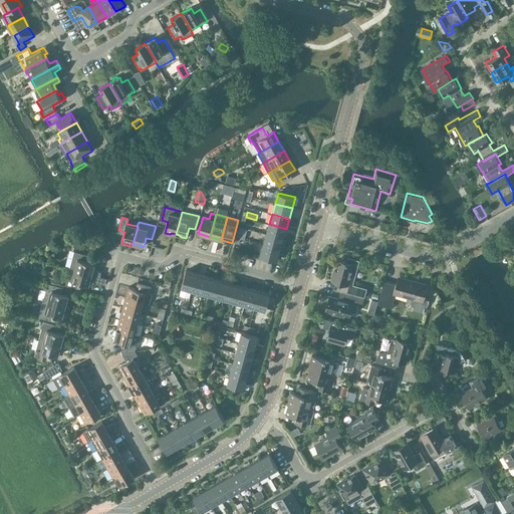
[(266,235),(283,239),(286,229),(269,224),(266,235)]
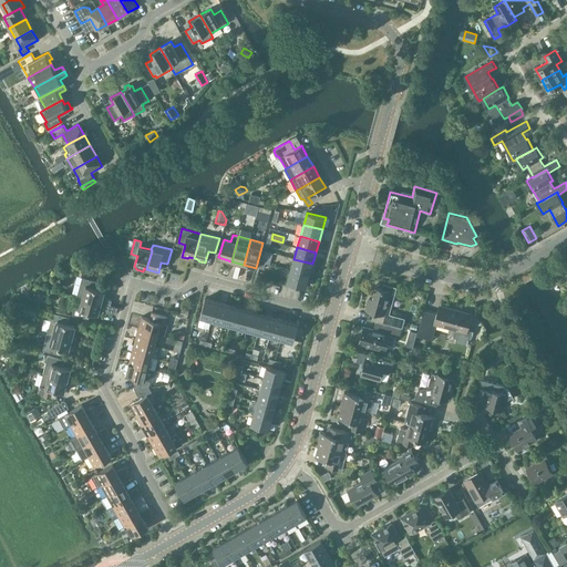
[(98,251),(91,255),(95,263),(102,259),(98,251)]
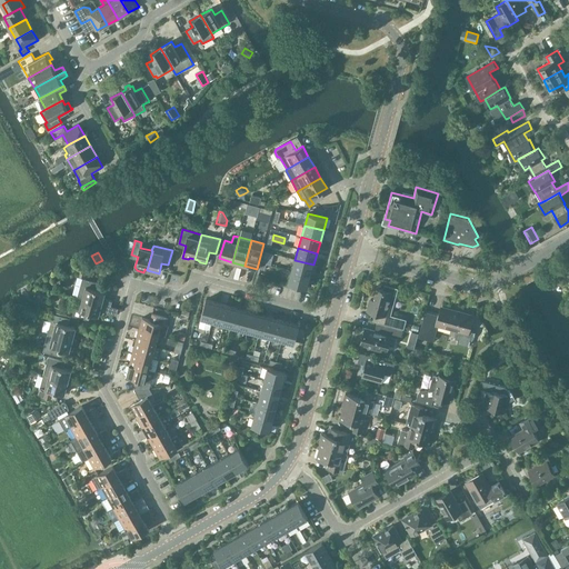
[(313,265),(295,260),(291,271),(310,277),(313,265)]
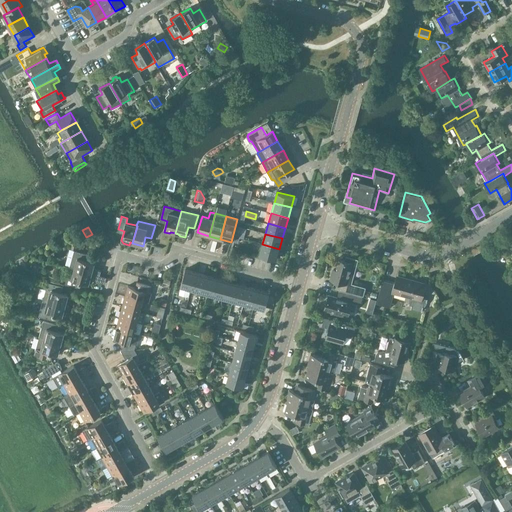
[(154,238),(151,246),(161,250),(165,243),(154,238)]
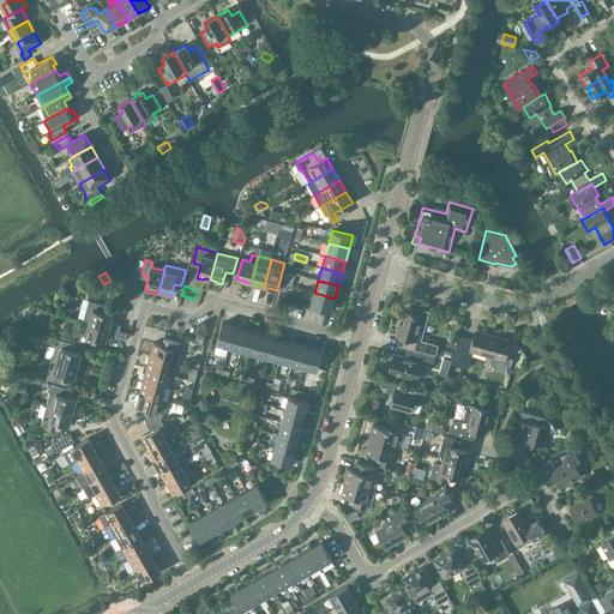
[(331,312),(335,299),(314,293),(311,306),(331,312)]
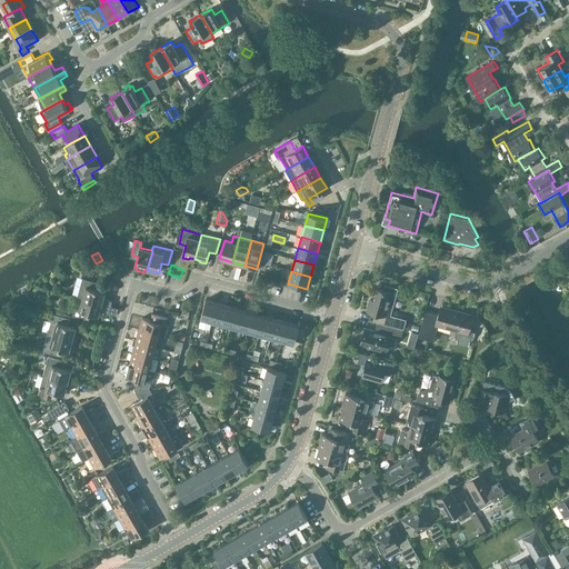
[(111,307),(111,306),(112,301),(106,299),(107,295),(106,291),(96,289),(97,282),(82,279),(78,298),(82,299),(111,307)]
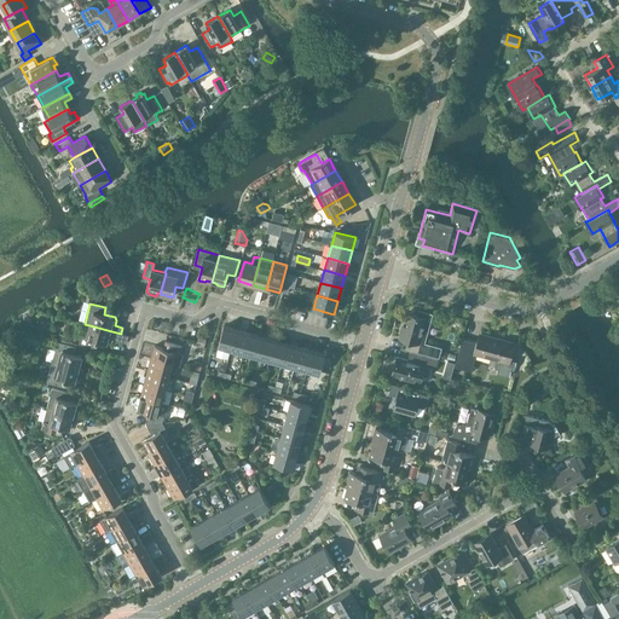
[(404,325),(400,337),(409,340),(406,348),(428,354),(431,346),(420,342),(426,318),(411,313),(408,327),(404,325)]
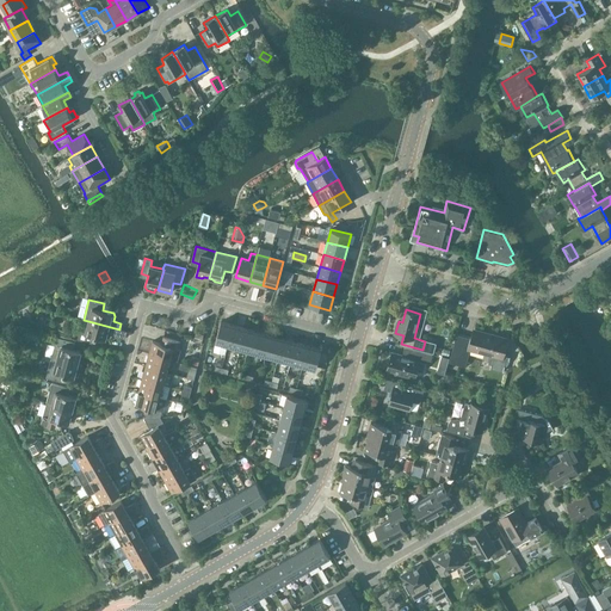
[(119,329),(88,321),(86,333),(80,332),(78,339),(93,344),(96,337),(106,339),(109,331),(111,332),(110,334),(125,339),(128,331),(119,328),(119,329)]
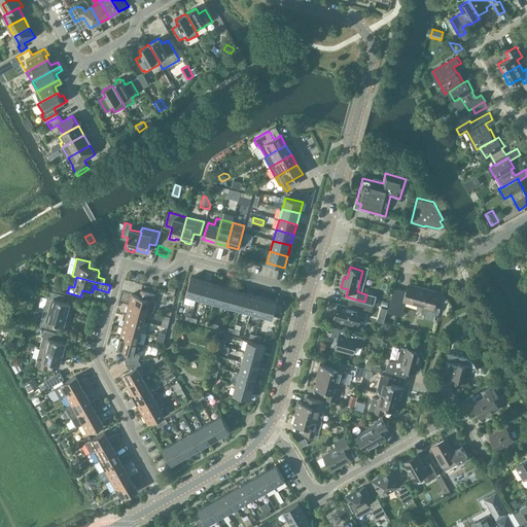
[(198,297),(202,281),(190,278),(186,294),(198,297)]
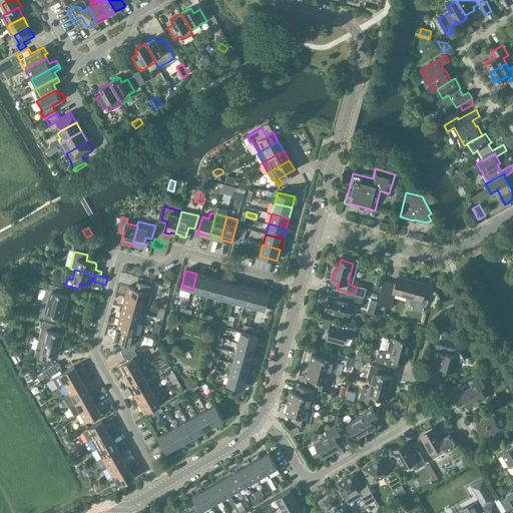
[(196,274),(192,290),(202,293),(207,276),(196,274)]
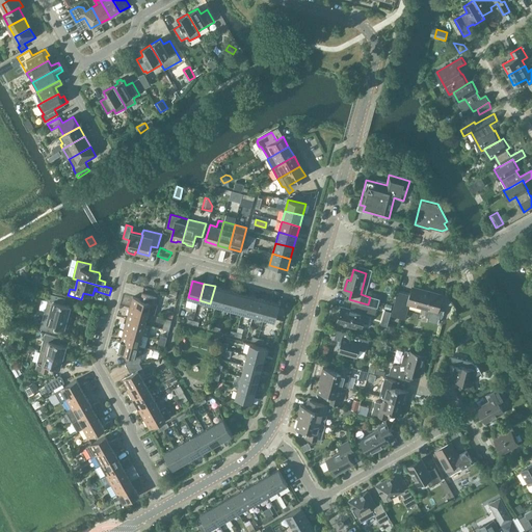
[(221,307),(225,289),(215,286),(210,303),(221,307)]
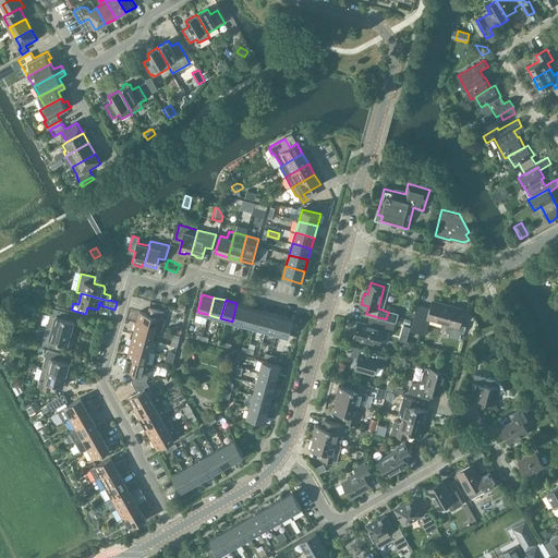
[(432,310),(417,305),(411,329),(426,332),(429,318),(447,324),(447,325),(447,326),(447,327),(447,328),(447,329),(448,330),(448,331),(449,332),(448,337),(449,337),(459,339),(460,340),(461,335),(462,334),(463,332),(464,332),(464,331),(465,330),(465,329),(466,326),(459,325),(463,310),(434,302),(432,310)]
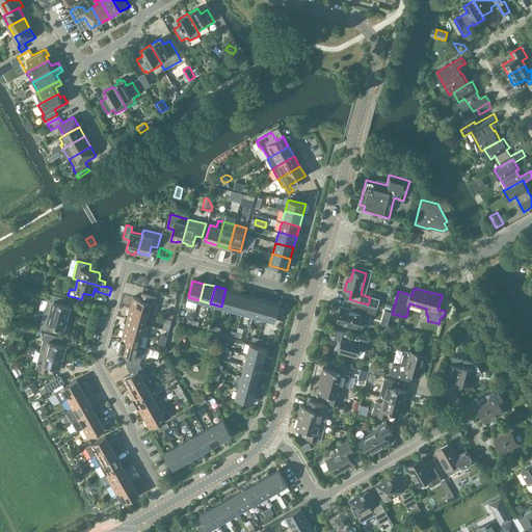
[(178,291),(171,289),(169,297),(176,298),(178,291)]
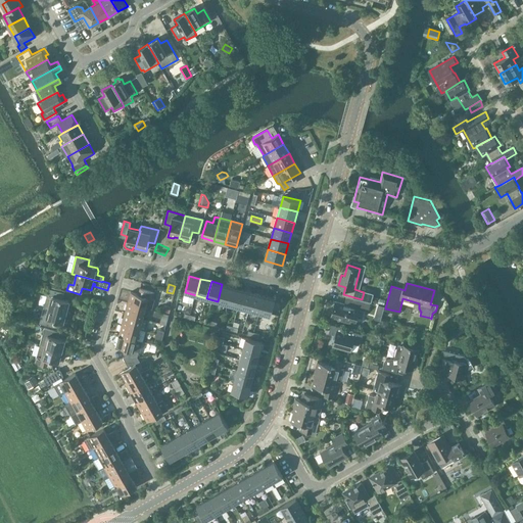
[(228,304),(233,287),(222,284),(218,301),(228,304)]
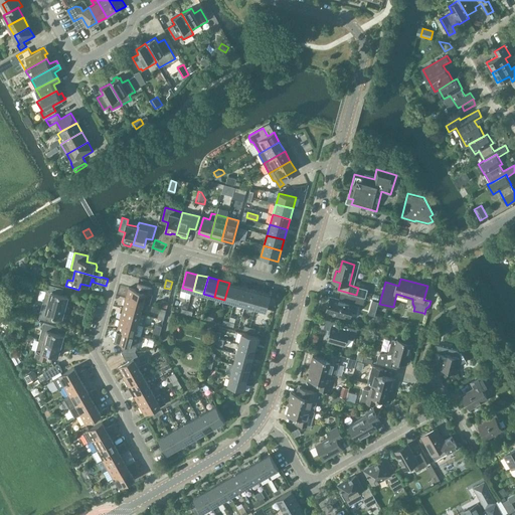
[(234,303),(239,286),(229,283),(224,300),(234,303)]
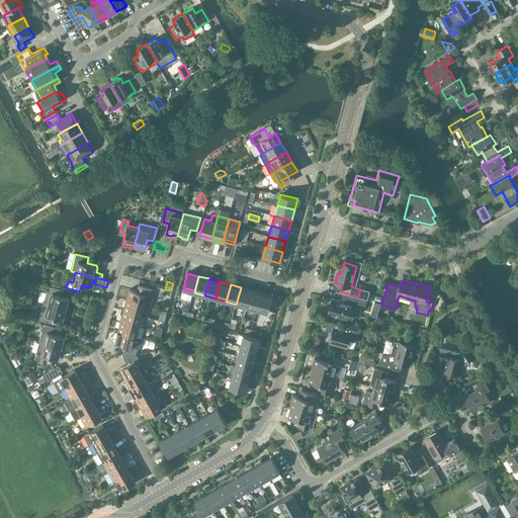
[(126,300),(145,305),(147,294),(151,295),(153,289),(140,285),(138,291),(130,289),(126,300)]
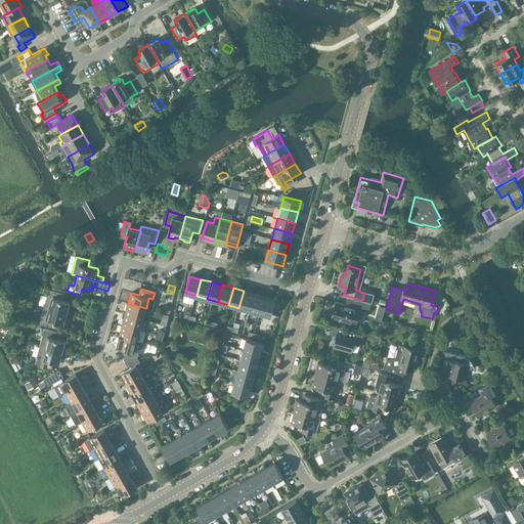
[(54,321),(63,323),(67,322),(68,317),(66,316),(68,308),(70,309),(72,304),(70,302),(60,299),(62,293),(49,290),(40,323),(53,328),(54,321)]
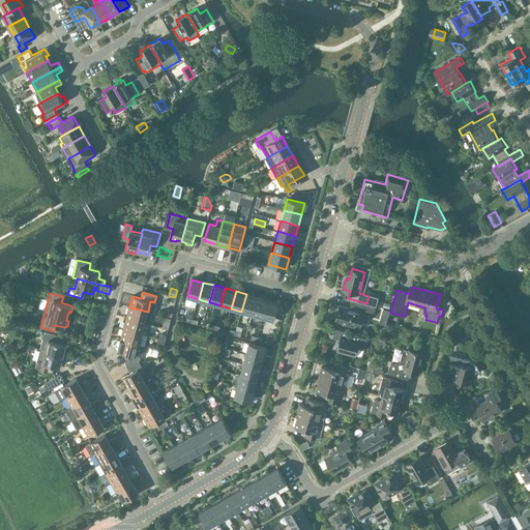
[(253,315),(257,297),(246,294),(241,312),(253,315)]
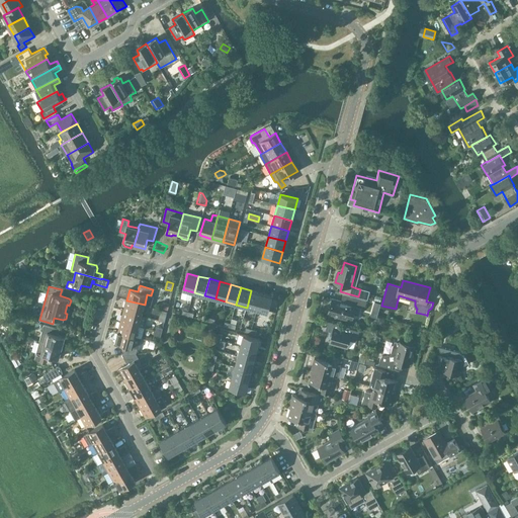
[(257,310),(262,293),(251,290),(247,308),(257,310)]
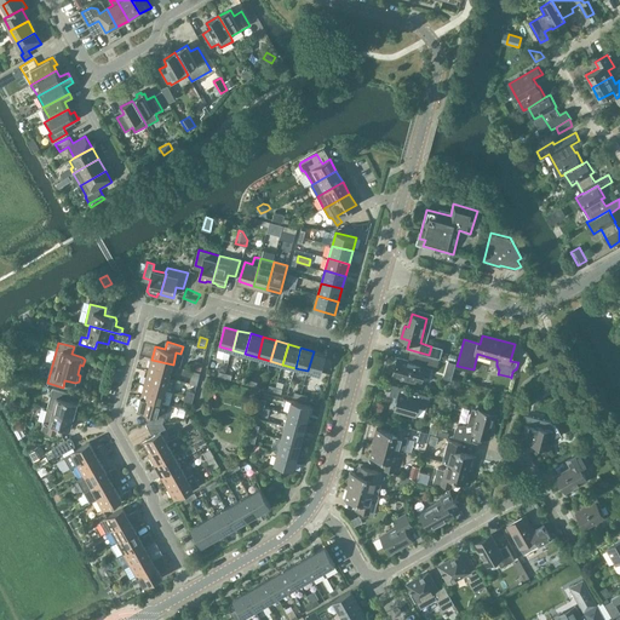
[(314,351),(308,371),(321,374),(327,355),(314,351)]
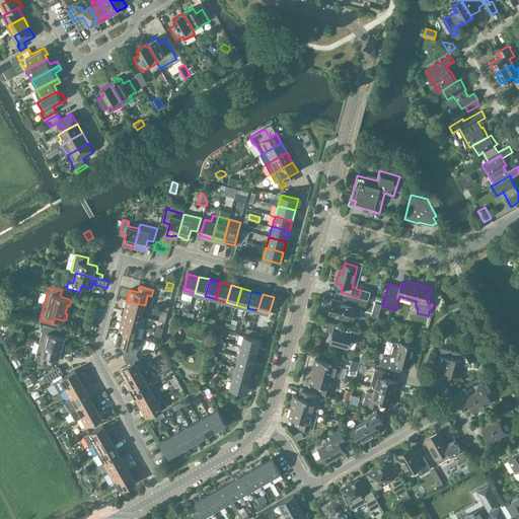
[(343,302),(334,299),(328,315),(353,321),(357,306),(365,308),(367,301),(345,295),(343,302)]
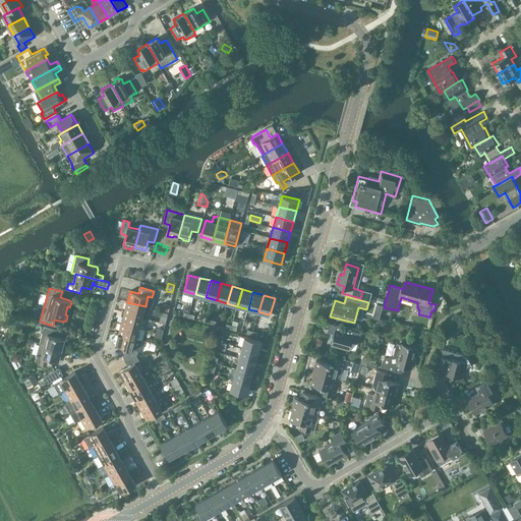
[(146,306),(127,302),(124,312),(142,317),(143,311),(149,313),(150,308),(146,306)]
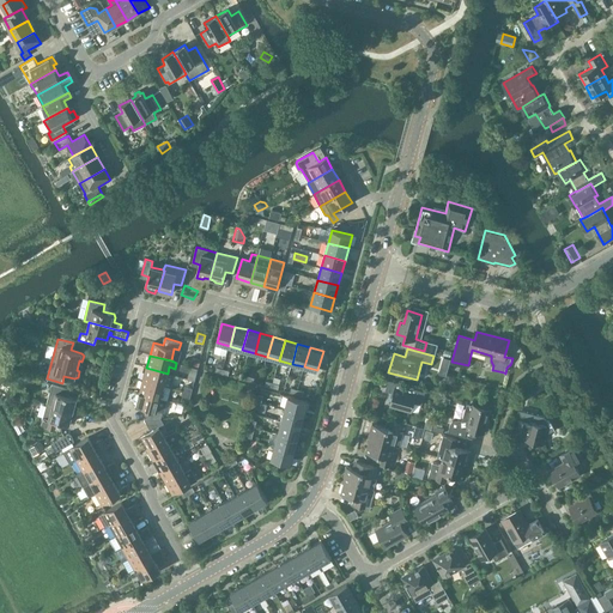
[(168,374),(146,368),(143,380),(164,386),(168,374)]
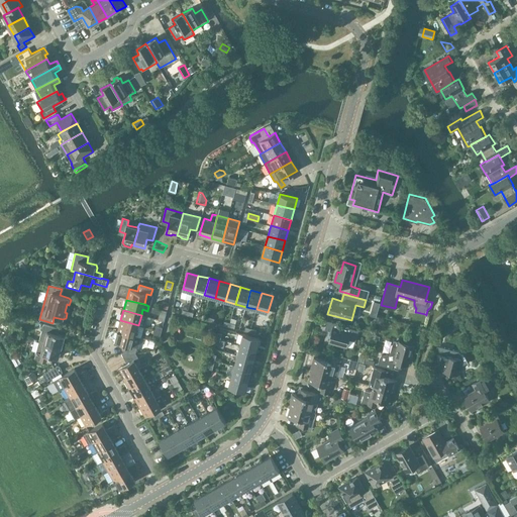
[(118,331),(135,336),(138,325),(120,320),(118,331)]
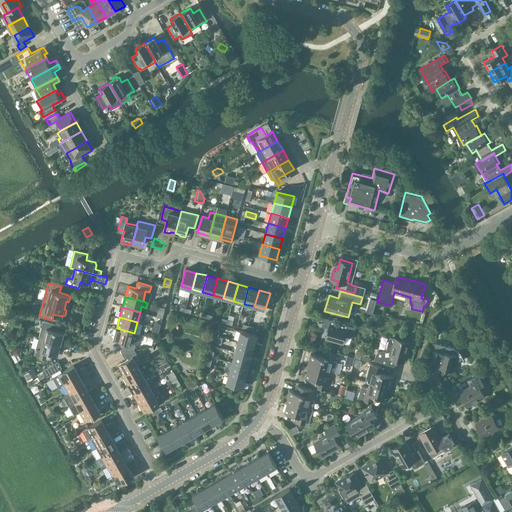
[(355,328),(345,325),(345,323),(325,318),(322,326),(329,328),(326,339),(344,344),(346,337),(352,339),(355,328)]
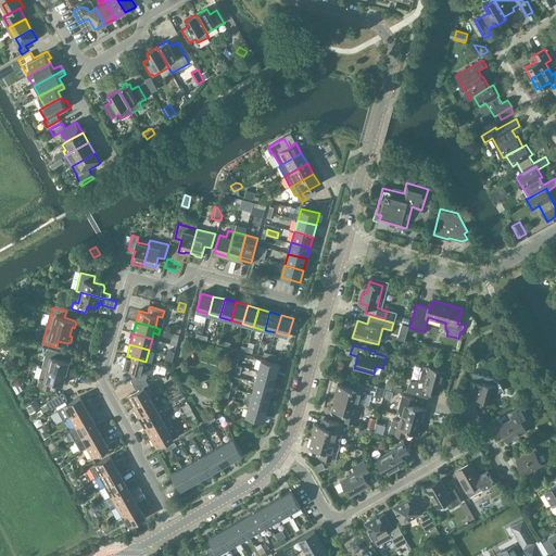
[(66,373),(67,369),(70,369),(71,364),(70,362),(60,358),(62,352),(48,349),(42,367),(66,374),(66,373)]
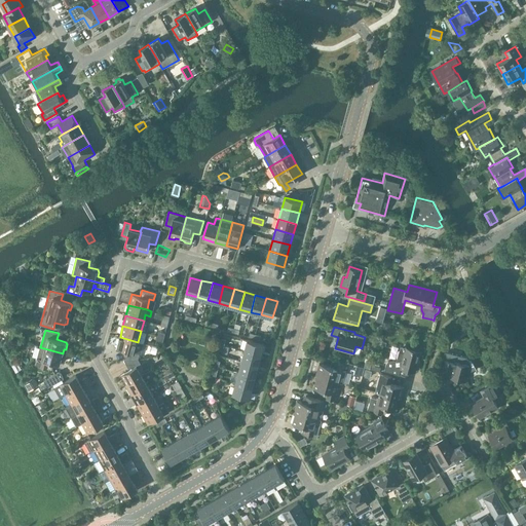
[(124,361),(139,360),(140,353),(135,352),(138,342),(120,337),(117,348),(127,350),(124,361)]
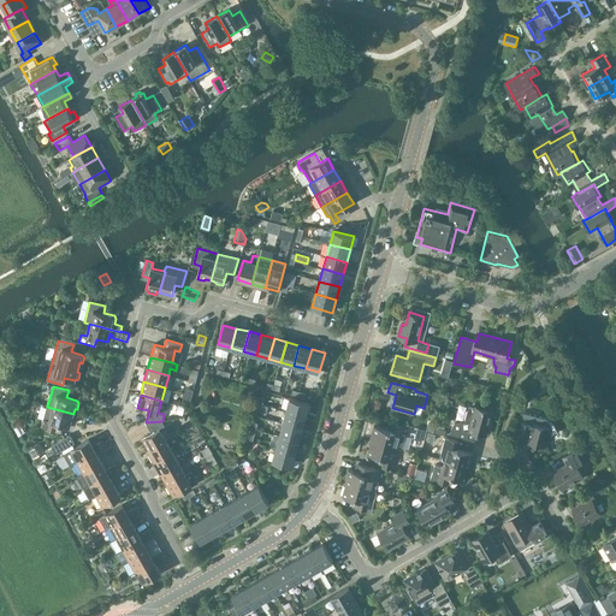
[(290,398),(286,410),(307,416),(311,403),(290,398)]
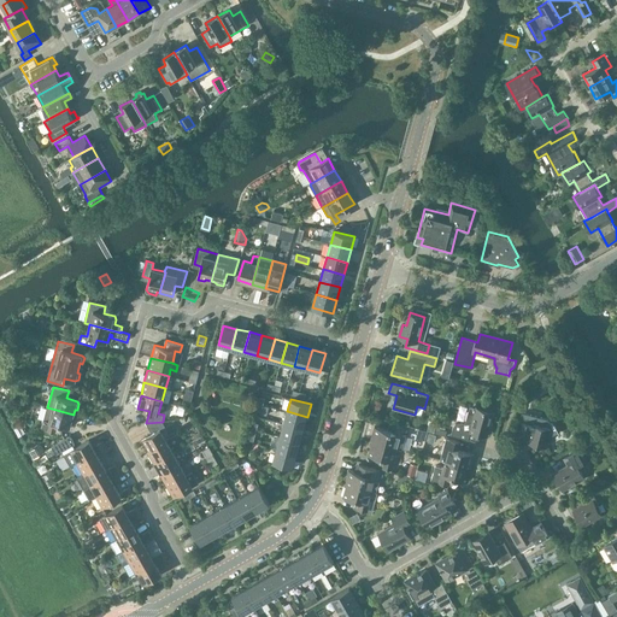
[(58,432),(59,424),(70,427),(71,423),(75,421),(76,415),(74,413),(74,415),(47,407),(42,428),(58,432)]
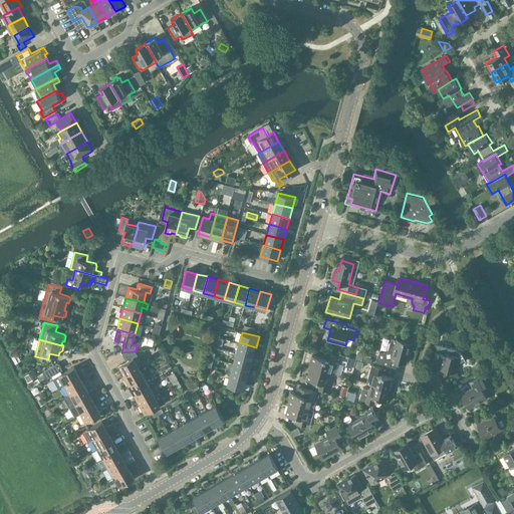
[(397,341),(394,339),(390,351),(381,352),(380,353),(379,353),(378,354),(378,355),(377,355),(375,362),(399,368),(401,361),(406,363),(411,343),(398,339),(397,341)]
